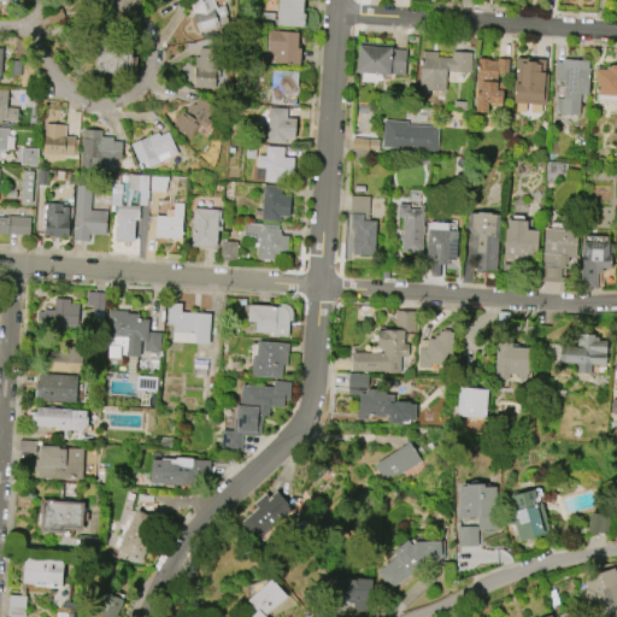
[(193,0),(213,0),(217,9),(224,6),(228,16),(218,19),(221,28),(199,34),(194,17),(192,18),(191,12),(192,11),(189,4),(194,3),(193,0)]
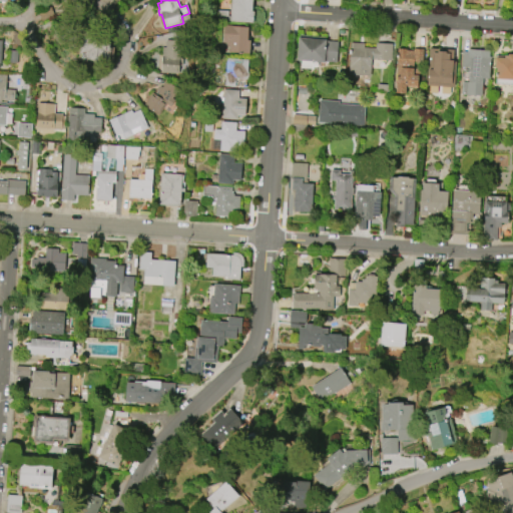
[(231,0),(252,0),(252,11),(254,11),(253,23),(218,22),(218,10),(229,10),(228,16),(231,16),(231,0)]
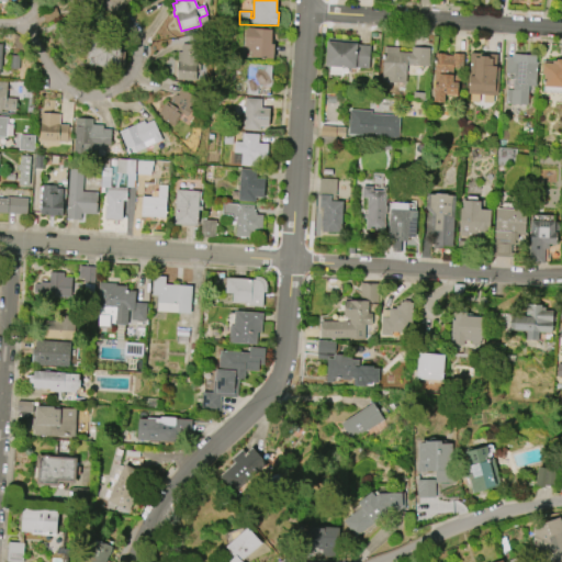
[(60,17),(46,23),(42,12),(56,7),(60,17)]
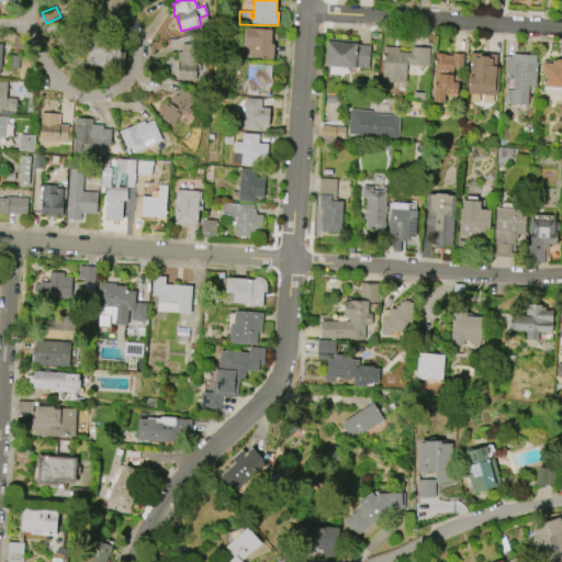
[(246,27),(272,30),(271,44),(274,44),(273,59),(251,57),(253,51),(249,51),(249,47),(244,47),(246,27)]
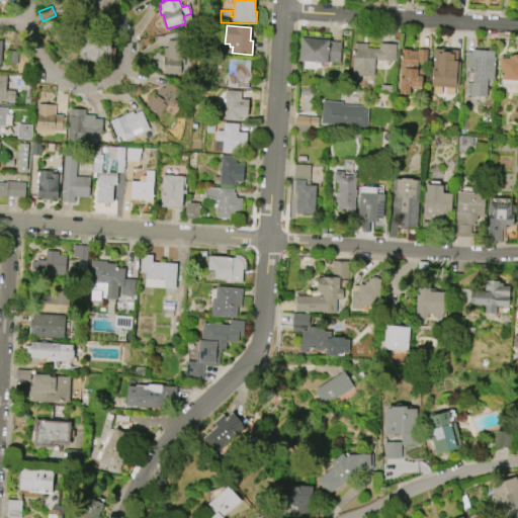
[(340,41),(339,63),(316,62),(315,69),(303,68),(304,62),(298,61),(300,35),(318,36),(318,40),(340,41)]
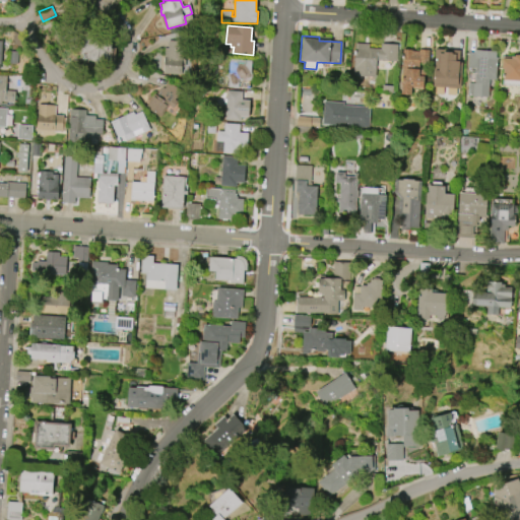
[(111,65),(87,63),(87,61),(83,61),(83,56),(81,56),(83,40),(85,40),(85,37),(109,39),(109,46),(113,46),(111,65)]
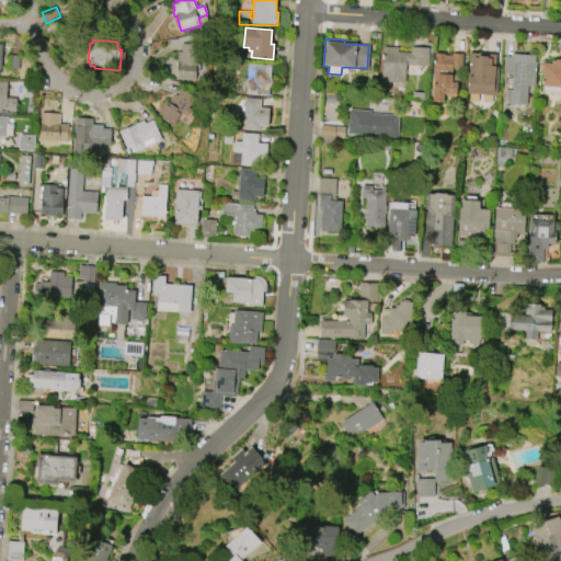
[(175,79),(176,52),(181,52),(181,44),(196,44),(195,79),(175,79)]
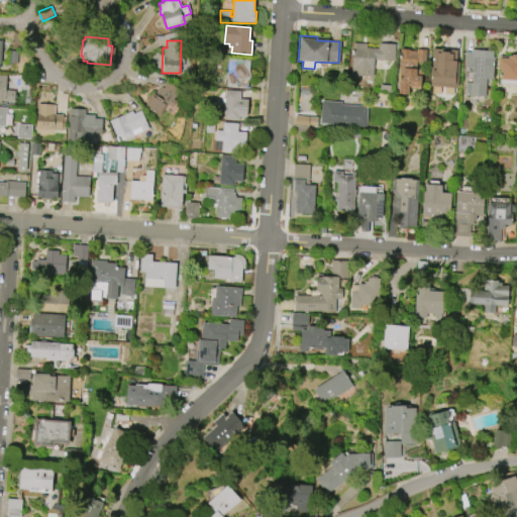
[(352,76),(353,43),(367,44),(367,47),(379,48),(380,43),(396,43),(396,62),(375,61),(374,77),(352,76)]
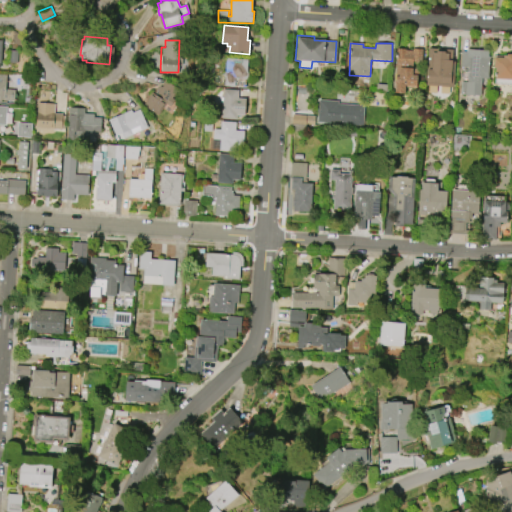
[(451,60),(450,82),(453,82),(453,87),(425,85),(428,47),(442,48),(442,51),(444,51),(444,53),(448,53),(448,60),(451,60)]
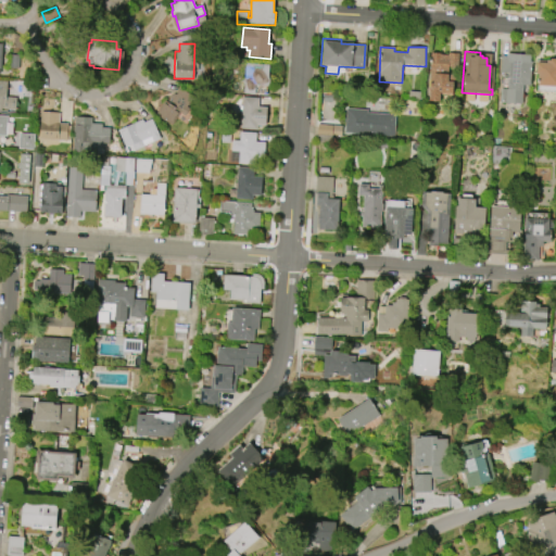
[(431,52),(442,53),(442,54),(447,54),(447,53),(459,53),(458,68),(449,67),(447,80),(453,81),(452,95),(440,93),(439,102),(428,101),(431,52)]
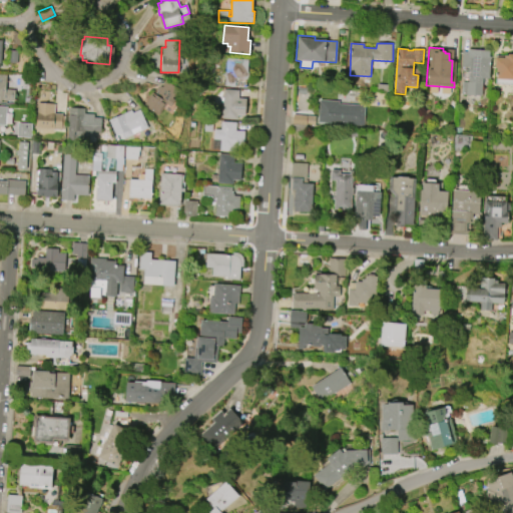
[(482,78),(481,96),(461,95),(462,81),(467,82),(468,67),(461,66),(462,51),(466,52),(466,49),(489,50),(489,56),(491,56),(489,79),(482,78)]
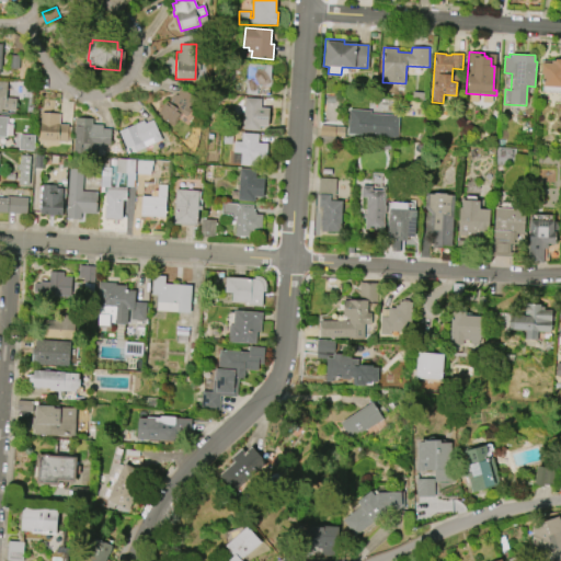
[(19,69),(9,68),(9,55),(19,55),(19,69)]
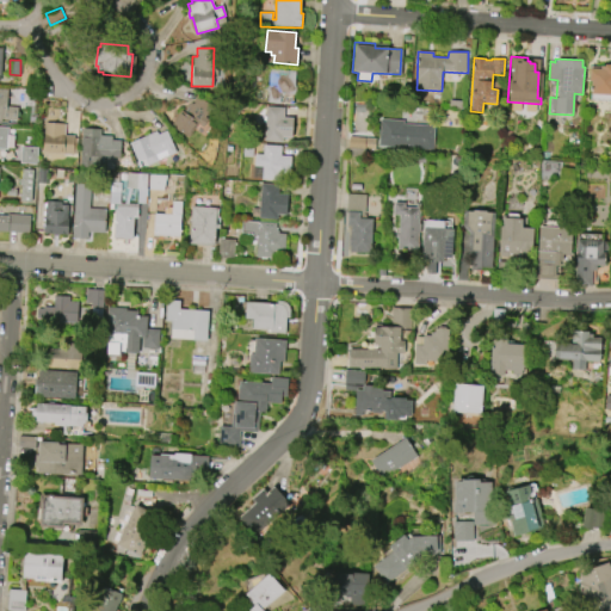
[(610,94),(591,93),(592,81),(590,81),(590,68),(602,69),(602,66),(606,66),(606,65),(610,65),(610,94)]
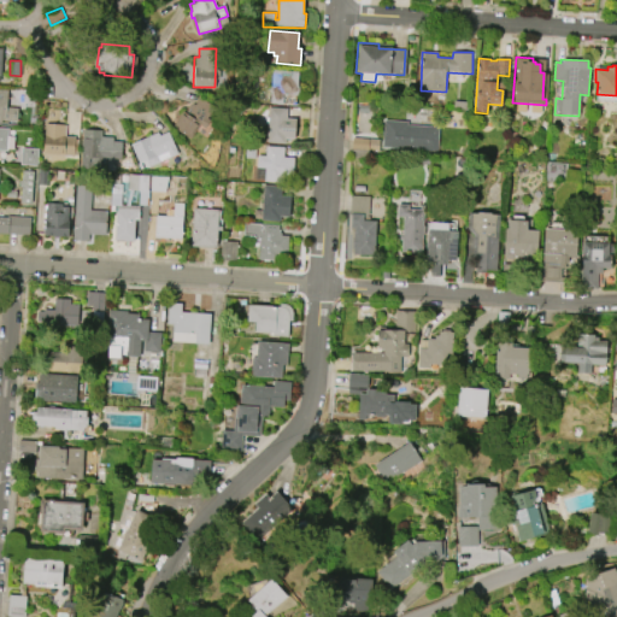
[(272,88),(274,70),(299,71),(298,95),(283,94),(283,104),(271,104),(272,93),(270,93),(270,88),(272,88)]
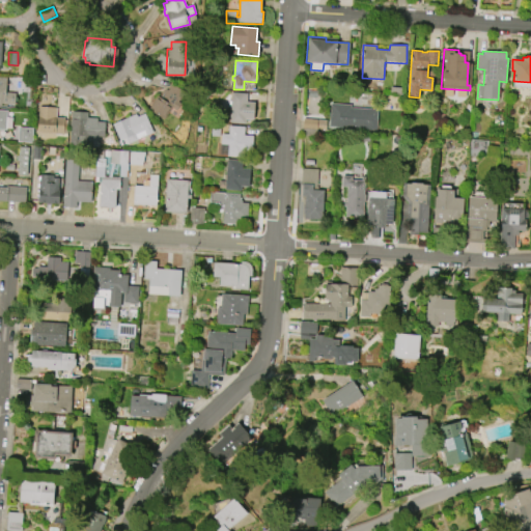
[(0,106),(0,76),(6,77),(5,92),(16,92),(15,107),(0,106)]
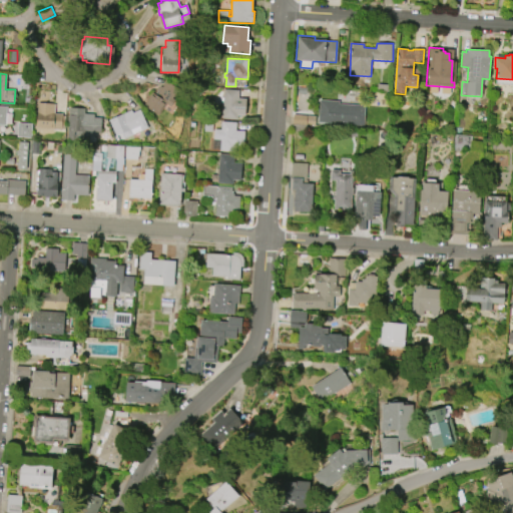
[(144,105),(152,92),(154,94),(160,85),(162,87),(166,80),(179,88),(173,98),(174,99),(170,106),(166,103),(159,115),(144,105)]
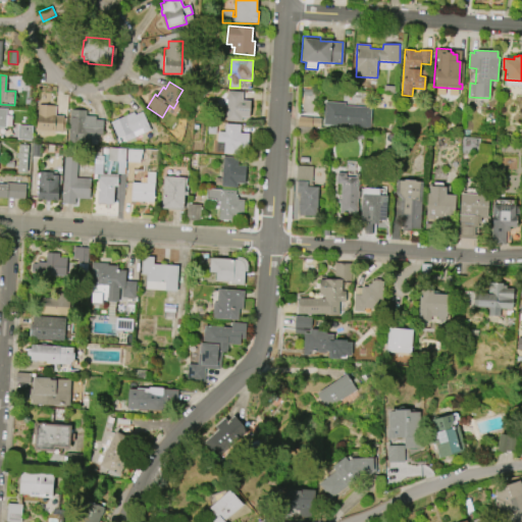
[(226,120),(228,91),(243,92),(243,100),(251,101),(250,117),(242,117),(242,121),(226,120)]
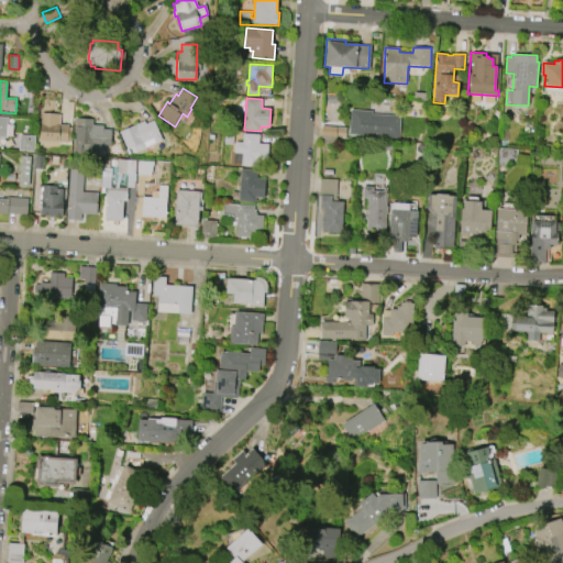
[(351,109),(372,111),(372,114),(400,116),(399,138),(349,135),(351,109)]
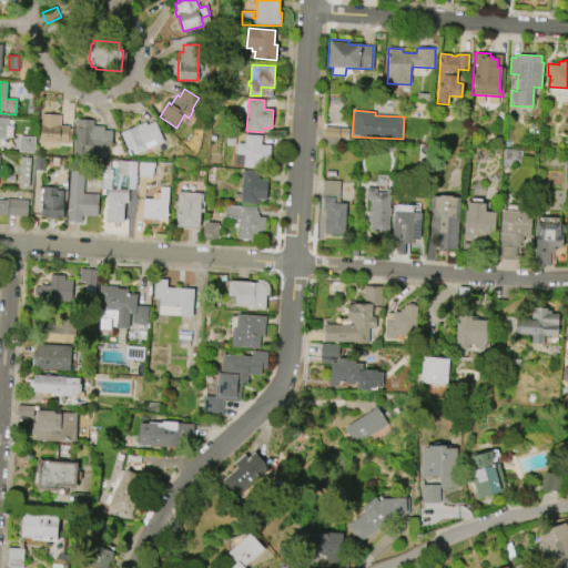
[(67,143),(39,142),(40,113),(59,114),(59,125),(69,125),(69,129),(72,129),(71,142),(67,142),(67,143)]
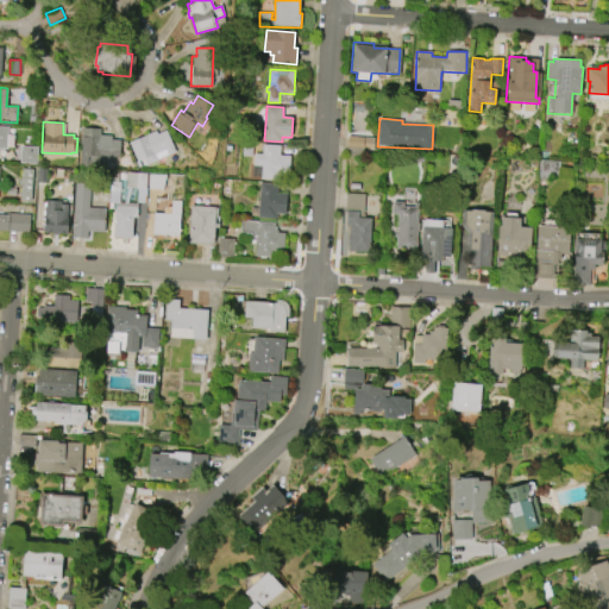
[(0,148),(8,149),(10,126),(0,125),(0,148)]
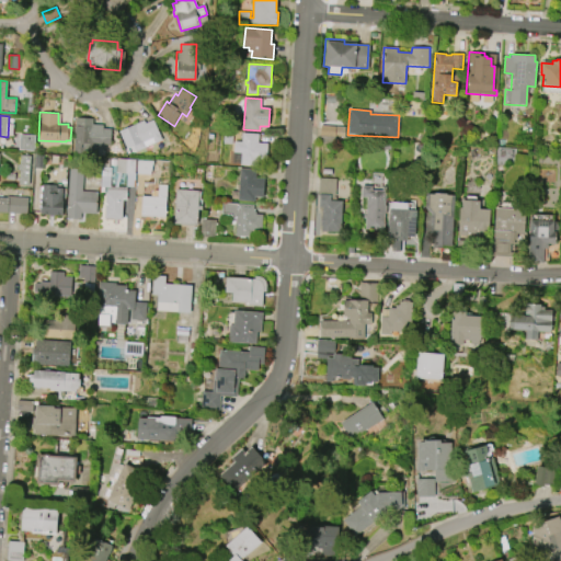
[(75,117),(92,118),(92,124),(102,124),(102,128),(111,128),(110,145),(94,144),(93,151),(82,150),(79,153),(73,153),(75,117)]
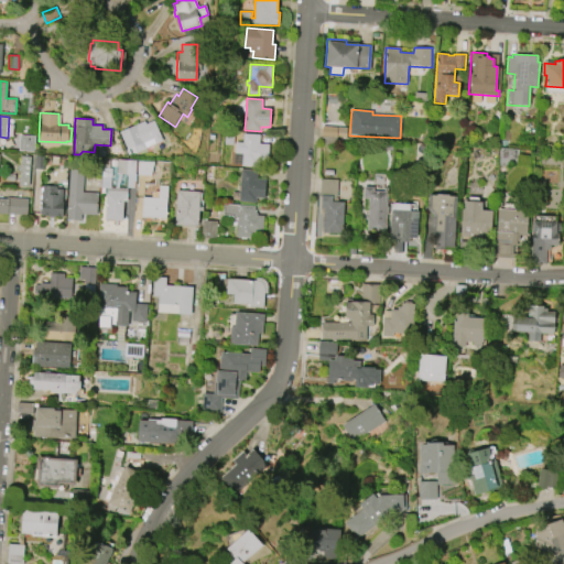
[(155,121),(164,140),(156,144),(155,143),(138,152),(134,147),(131,148),(133,153),(128,155),(126,150),(128,149),(125,143),(120,132),(125,130),(145,120),(147,125),(155,121)]
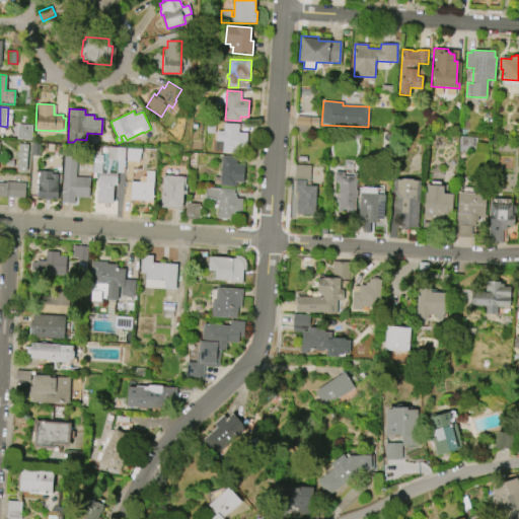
[(296,116),(319,117),(319,127),(295,126),(296,116)]
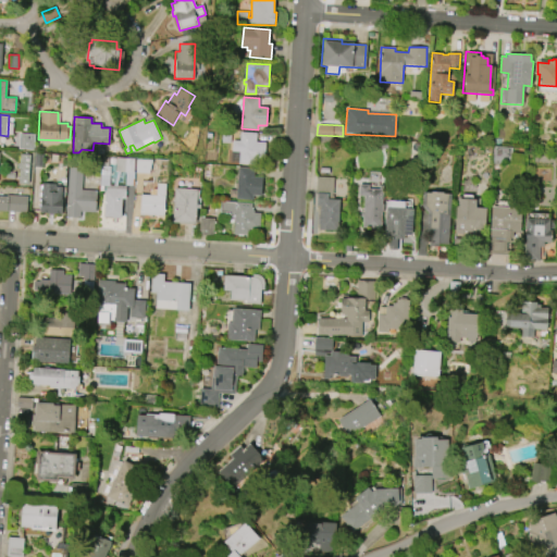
[(220,132),(230,133),(229,143),(220,143),(220,132)]
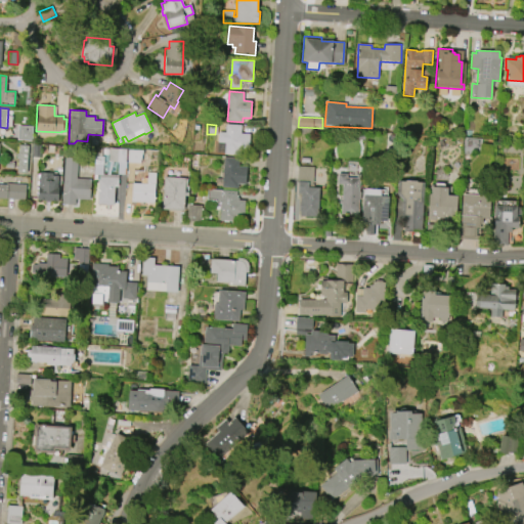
[(225,133),(225,124),(242,125),(241,133),(250,134),(248,156),(224,155),(224,154),(216,153),(218,132),(225,133)]
